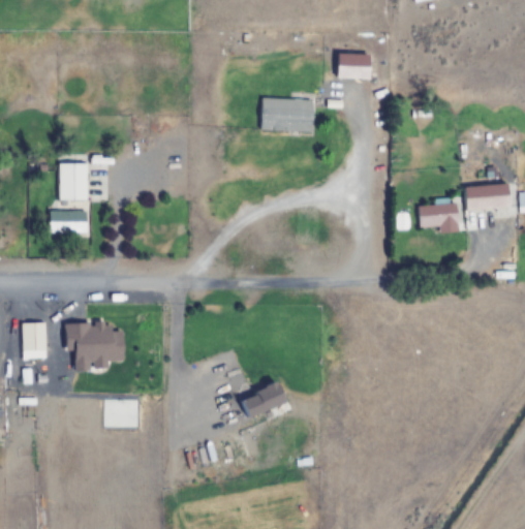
[(338,79),(373,79),(373,54),(338,54),(338,79)]
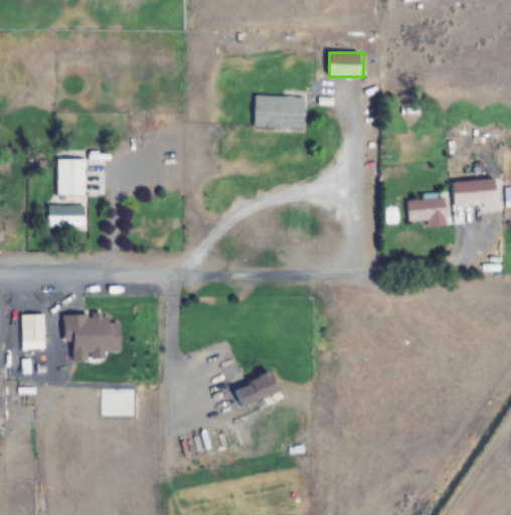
[(253,129),(306,129),(306,96),(253,96),(253,129)]
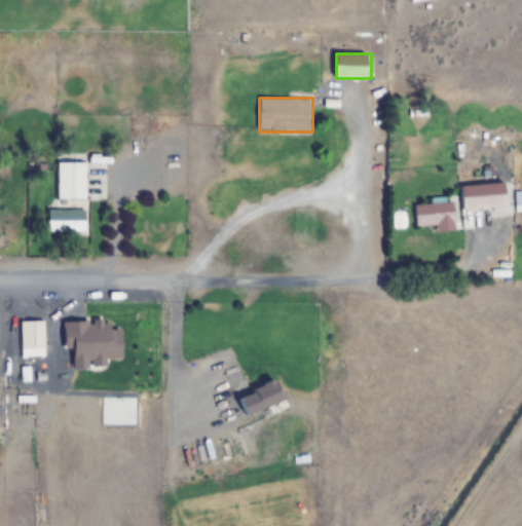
[(89,162),(58,162),(58,201),(89,201),(89,162)]
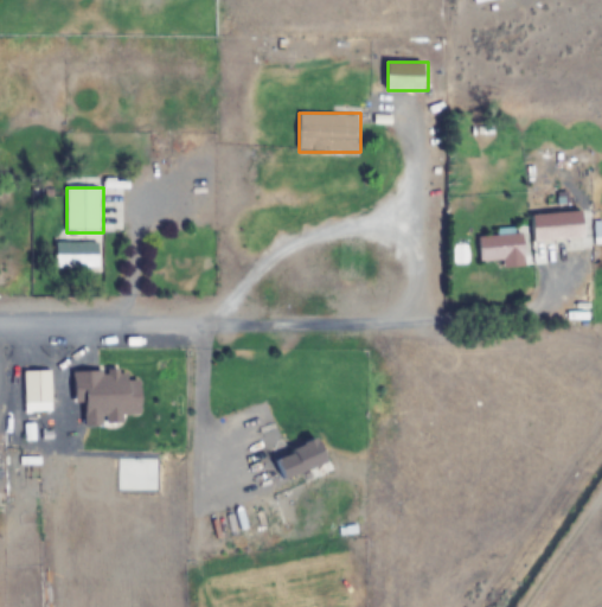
[(535,241),(588,237),(586,211),(532,213),(535,241)]
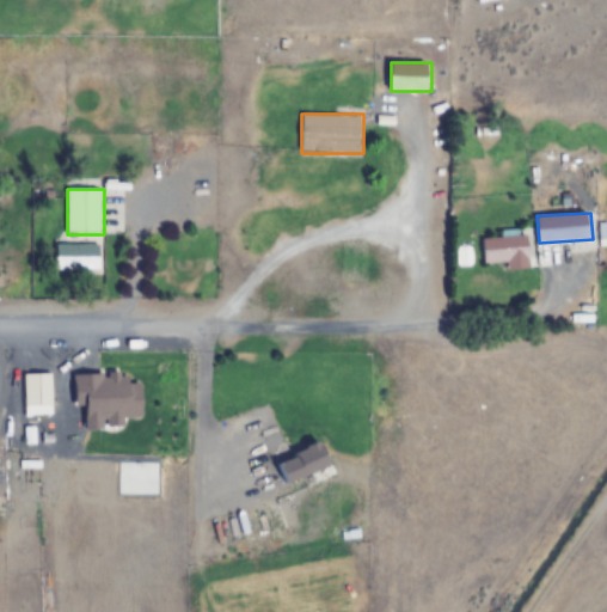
[(531,261),(531,236),(485,237),(485,262),(531,261)]
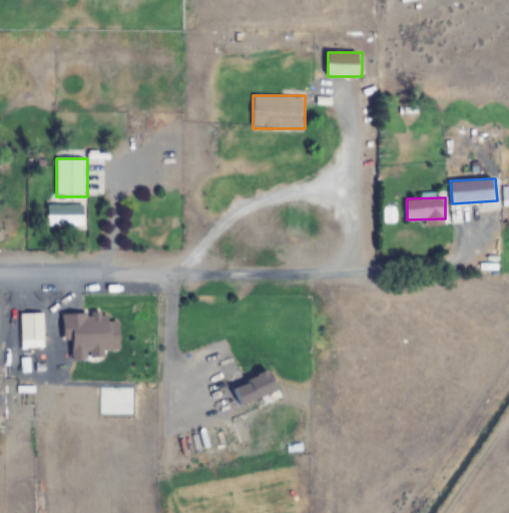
[(87,226),(87,203),(50,203),(50,226),(87,226)]
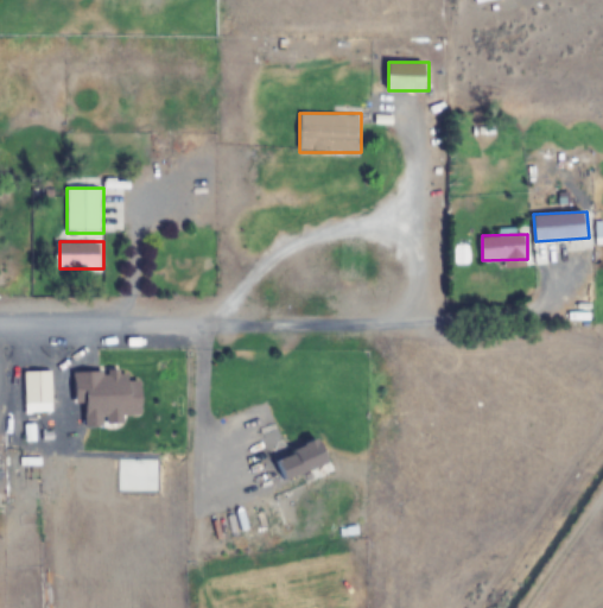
[(275,461),(286,485),(335,462),(323,438),(275,461)]
